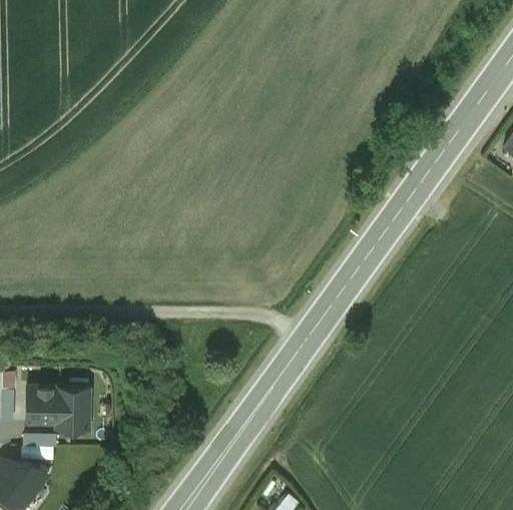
[(512,131),(503,145),(512,151),(512,131)]
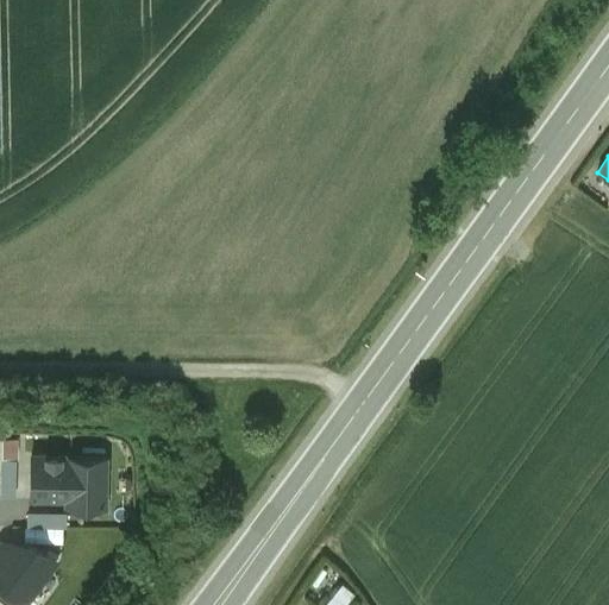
[(105,460),(31,458),(30,500),(67,502),(67,509),(105,510),(105,460)]
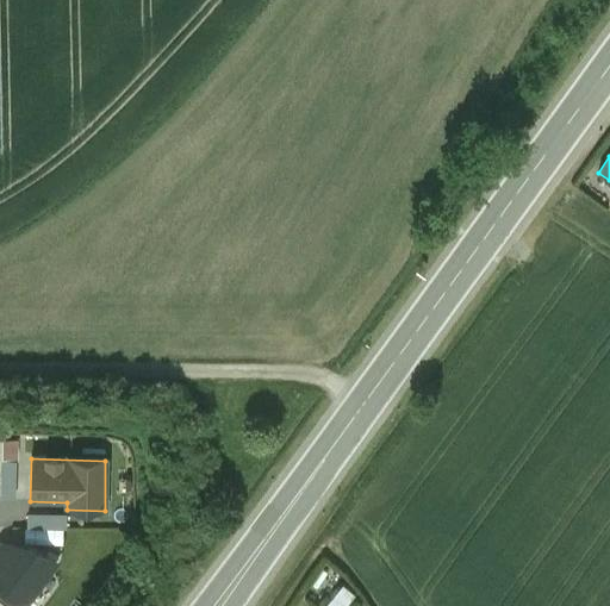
[(16,463),(1,462),(1,474),(1,475),(1,476),(16,478),(16,463)]
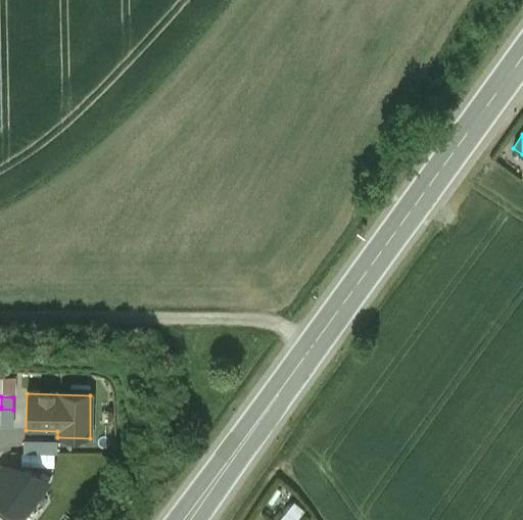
[(12,429),(13,410),(1,409),(1,429),(12,429)]
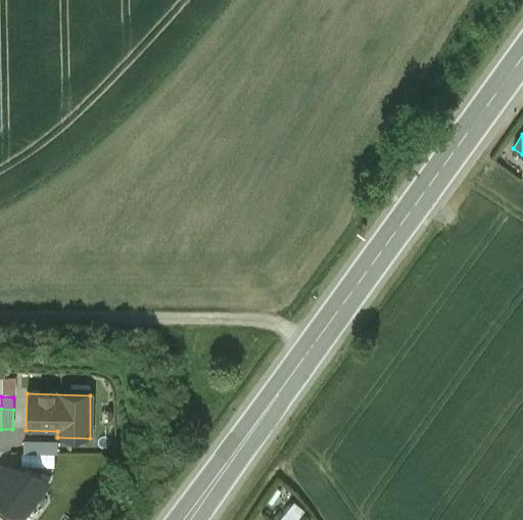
[(44,455),(45,442),(25,442),(25,455),(44,455)]
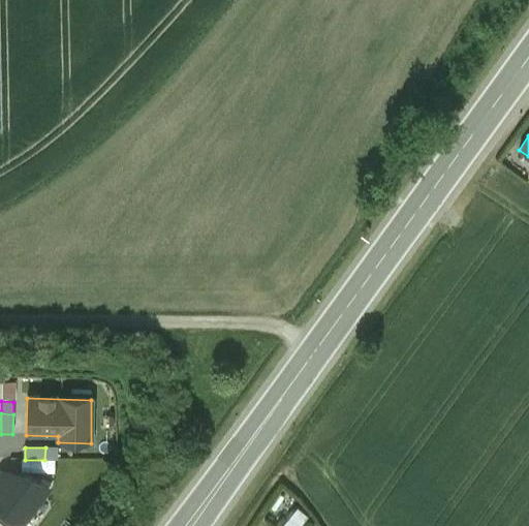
[(58,447),(45,447),(44,460),(57,460),(58,447)]
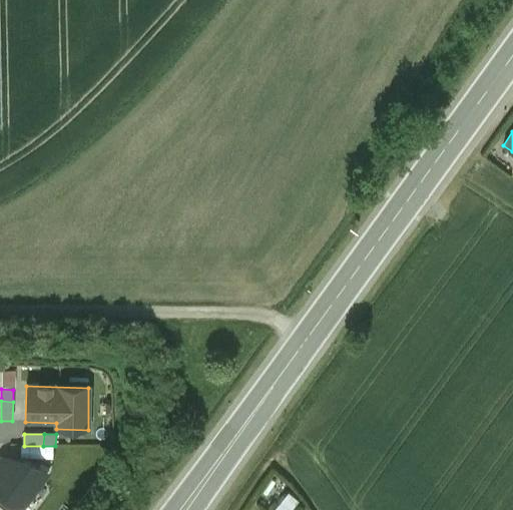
[(0,469),(0,495),(19,509),(26,509),(49,479),(13,452),(0,469)]
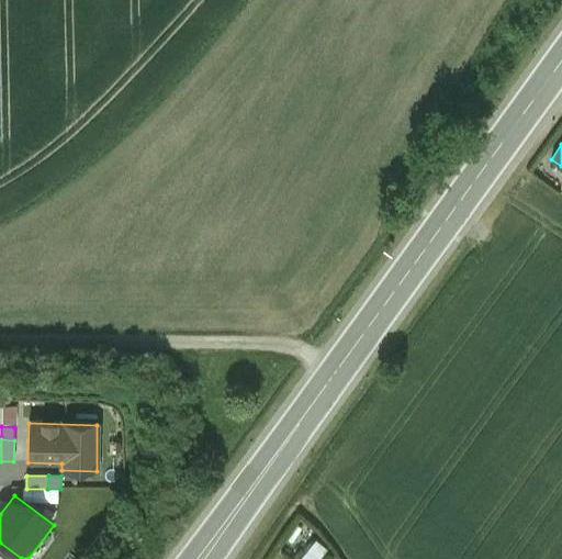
[(322,538),(307,558),(327,558),(336,546),(322,538)]
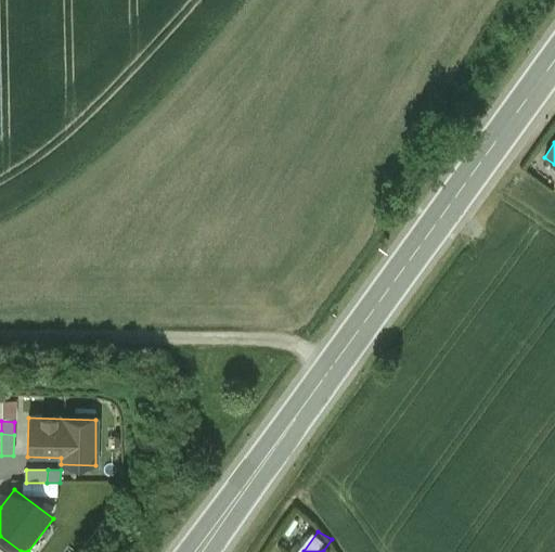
All buildings are outlined.
